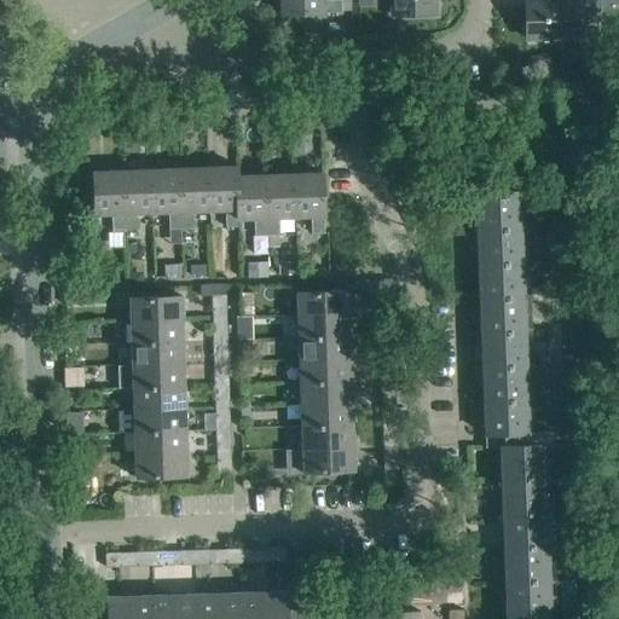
[(323,0),(279,0),(281,16),(324,15),(324,13),(341,13),(340,1),(323,1),(323,0)]
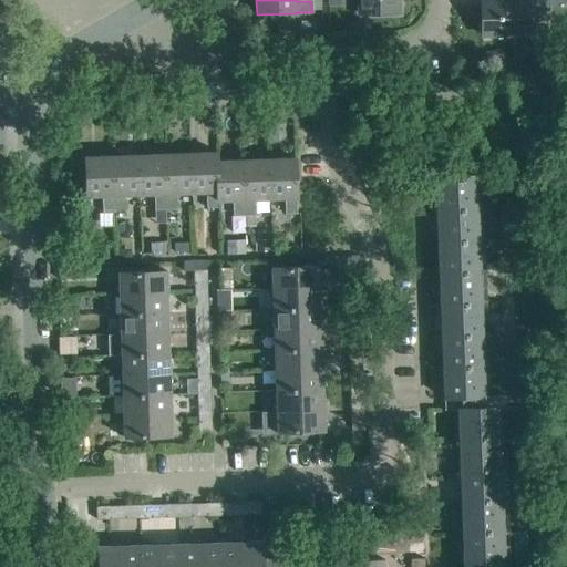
[(357,0),(358,14),(398,13),(397,0),(357,0)]
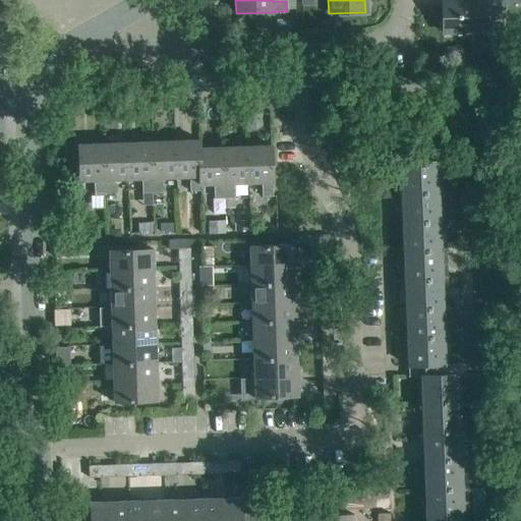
[(442,34),(484,33),(484,19),(505,19),(505,4),(520,3),(520,0),(478,0),(479,1),(442,2),(442,34)]
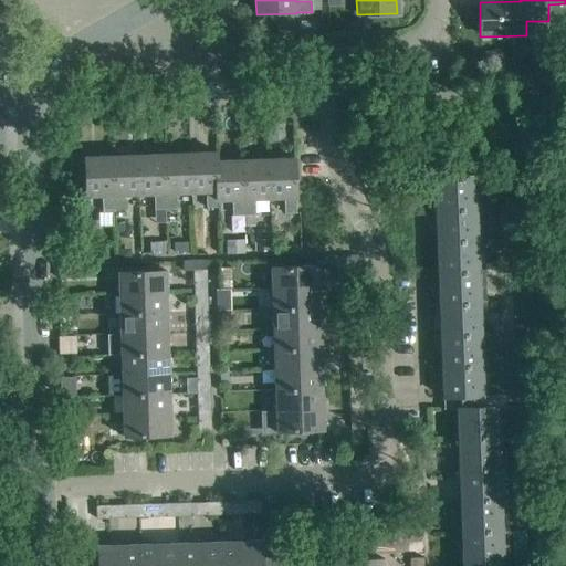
[(316,22),(301,21),(300,35),(315,35),(316,22)]
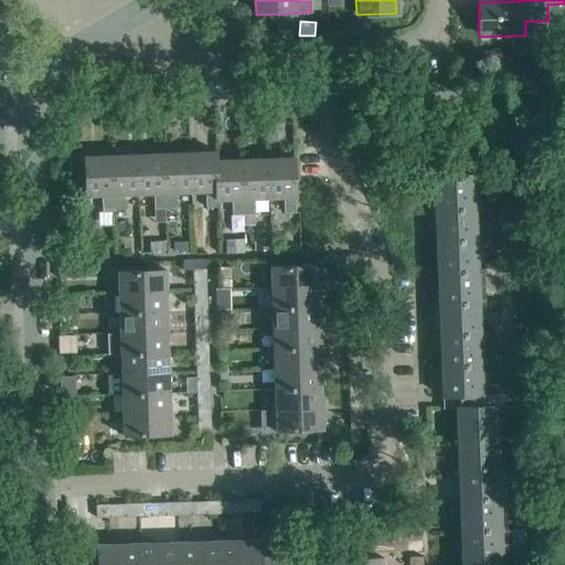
[(536,131),(547,131),(547,116),(535,117),(536,131)]
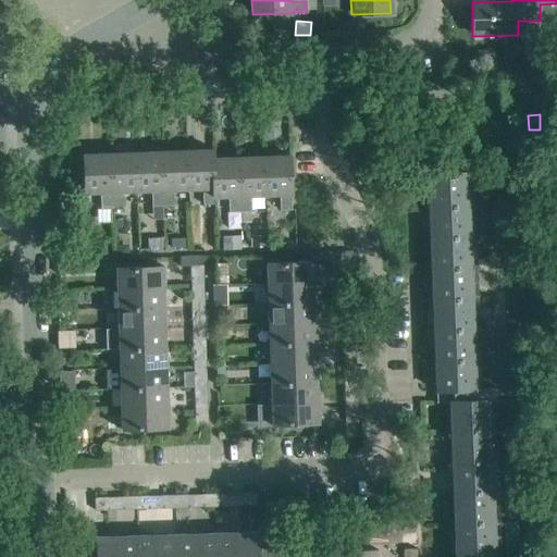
[(213,199),(212,160),(212,151),(186,152),(187,190),(202,190),(202,206),(213,206),(213,199)]
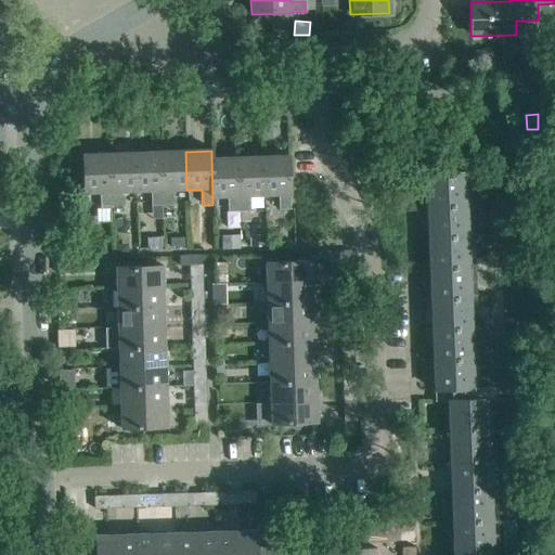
[(151,207),(162,206),(159,152),(134,153),(136,192),(150,192),(151,207)]
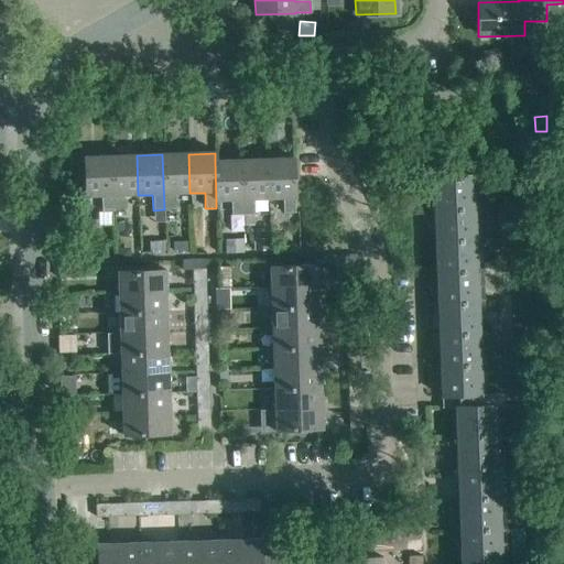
[(175,194),(190,193),(188,154),(162,154),(164,209),(175,209),(175,194)]
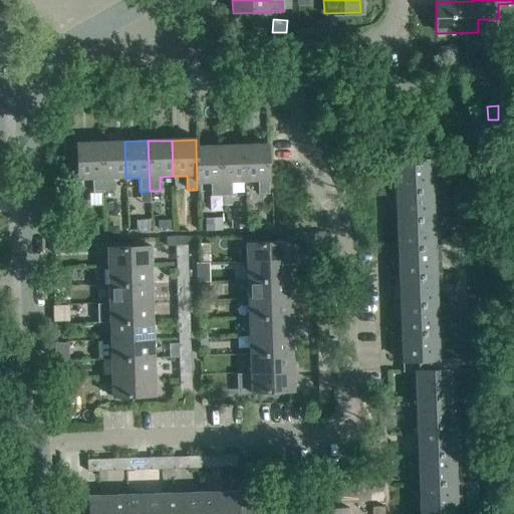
[(112,179),(125,178),(124,142),(100,143),(102,193),(112,193),(112,179)]
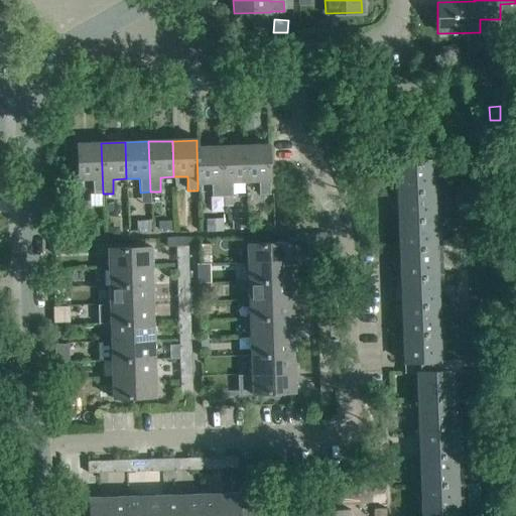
[(93,194),(103,194),(101,143),(77,144),(78,180),(92,179),(93,194)]
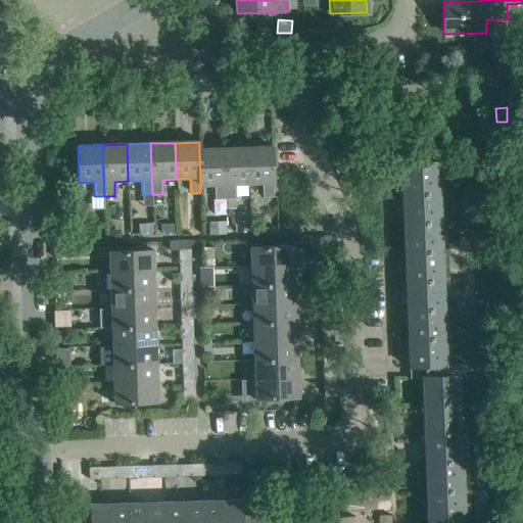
[(247,148),(248,185),(262,184),(263,198),(273,198),(273,184),(272,147),(247,148)]
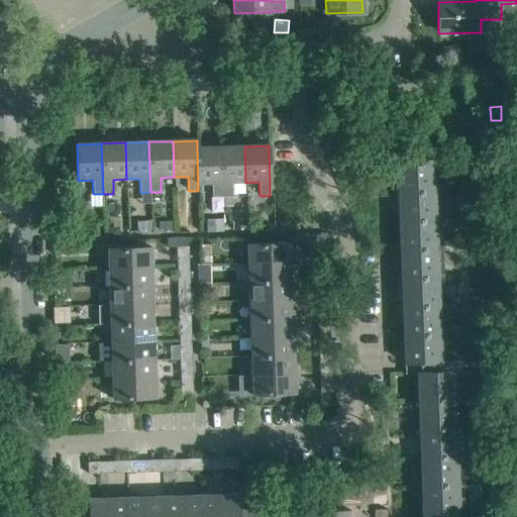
[(232,183),(245,183),(244,146),(220,147),(222,198),(232,197),(232,183)]
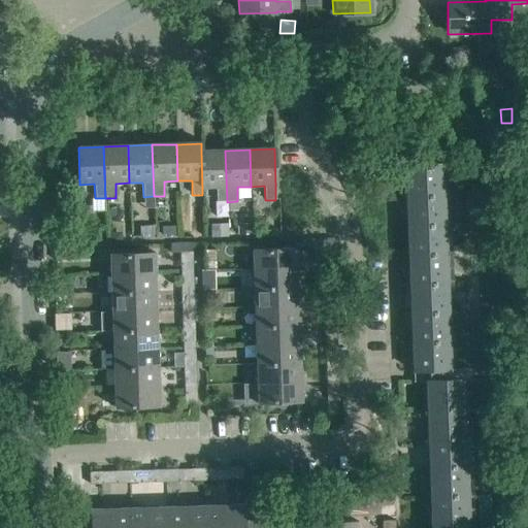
[(217,202),(227,202),(225,151),(201,152),(202,189),(216,188),(217,202)]
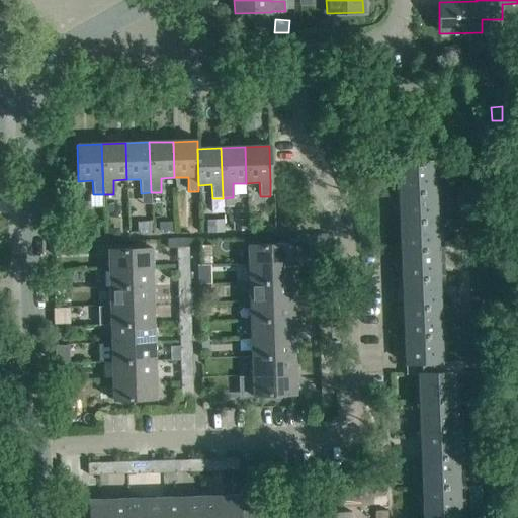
[(434,162),(398,163),(399,191),(400,221),(402,277),(405,376),(417,375),(454,374),(461,374),(460,361),(441,362),(439,305),(439,292),(436,219),(435,190),(444,190),(443,161),(434,162)]
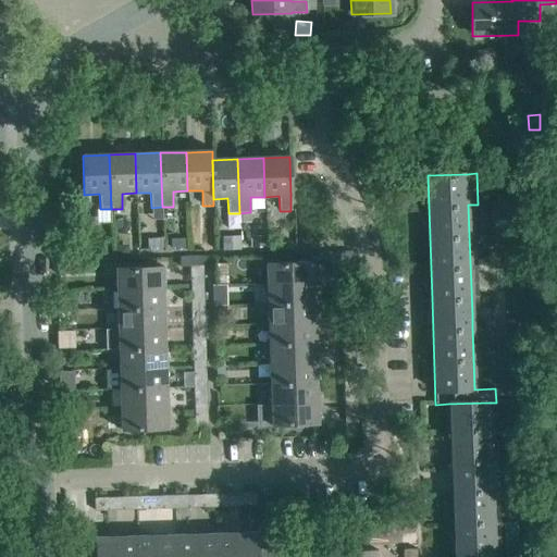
[(222,237),(223,250),(242,250),(240,236),(222,237)]
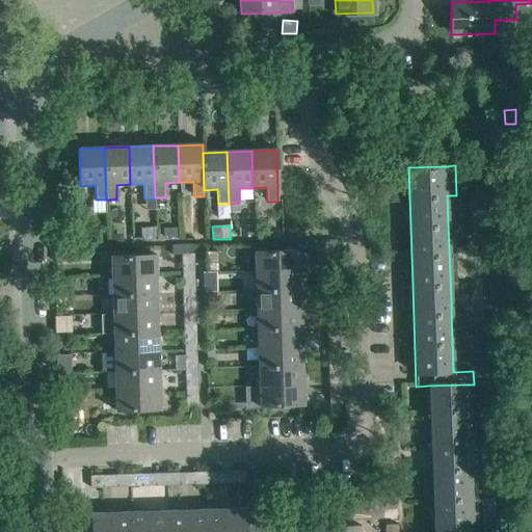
[(157,229),(140,230),(140,240),(157,239),(157,229)]
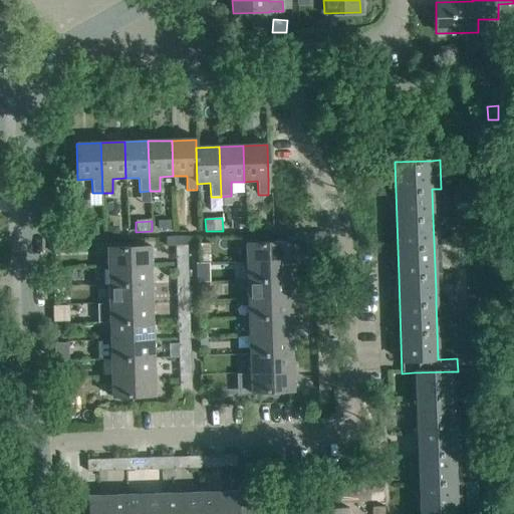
[(171,222),(158,222),(159,231),(171,231),(171,222)]
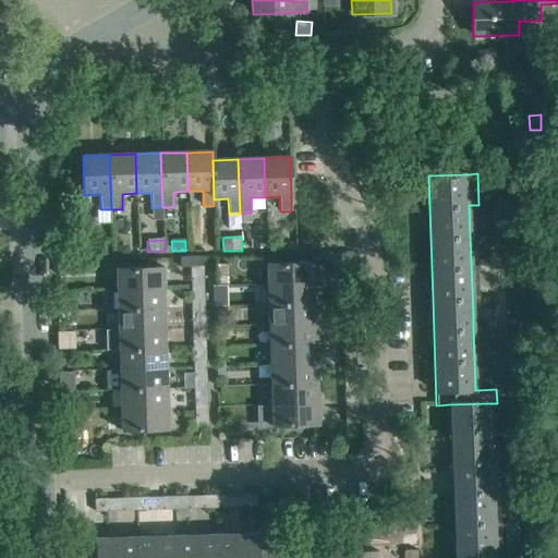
[(179,259),(179,270),(191,270),(191,267),(201,267),(201,259),(179,259)]
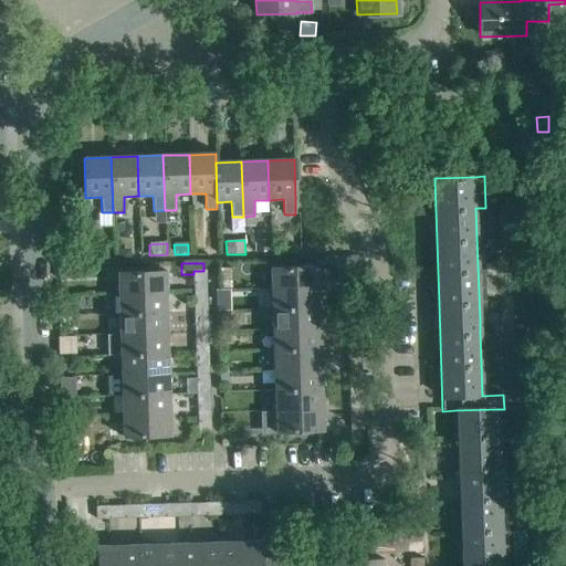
[(357,265),(346,266),(346,280),(358,280),(357,265)]
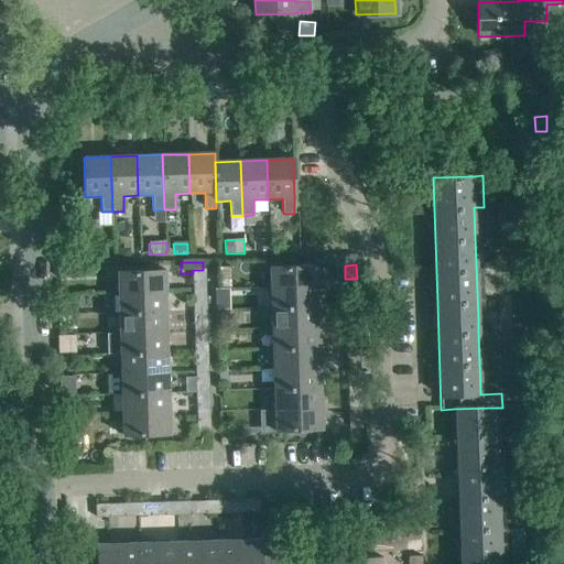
[(269,289),(317,288),(316,266),(269,268),(269,289)]
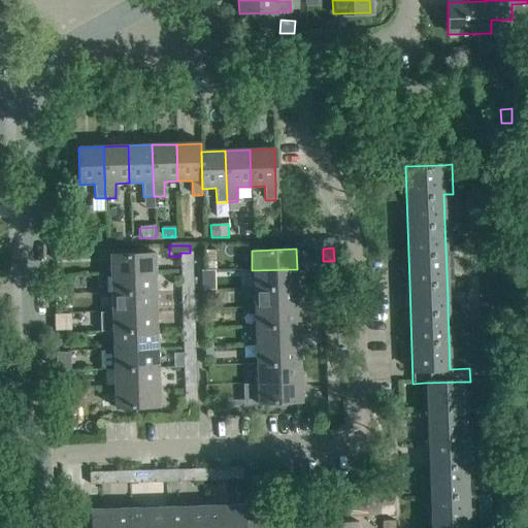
[(182,266),(192,265),(192,253),(190,253),(180,253),(180,256),(182,266)]
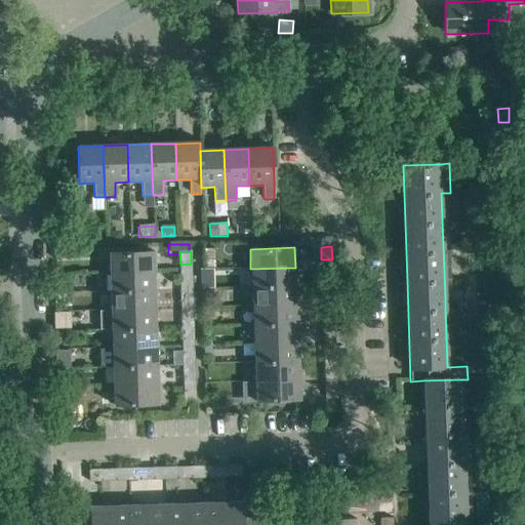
[(109,273),(154,272),(153,252),(109,253),(109,273)]
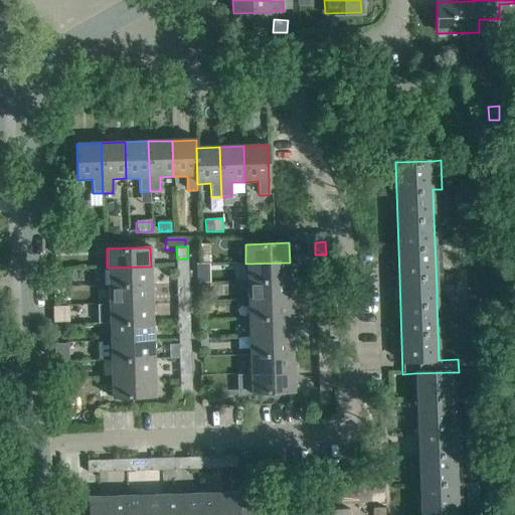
[(246,282),(290,281),(290,263),(245,264),(246,282)]
